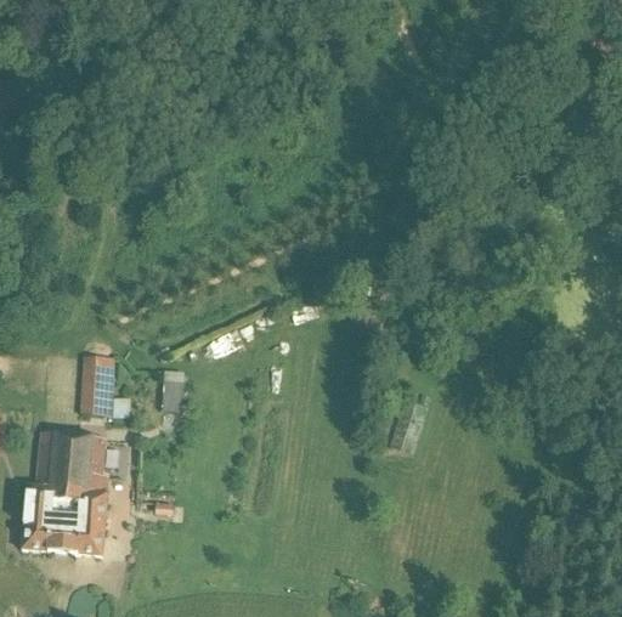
[(230,374),(263,356),(253,339),(220,357),(230,374)]
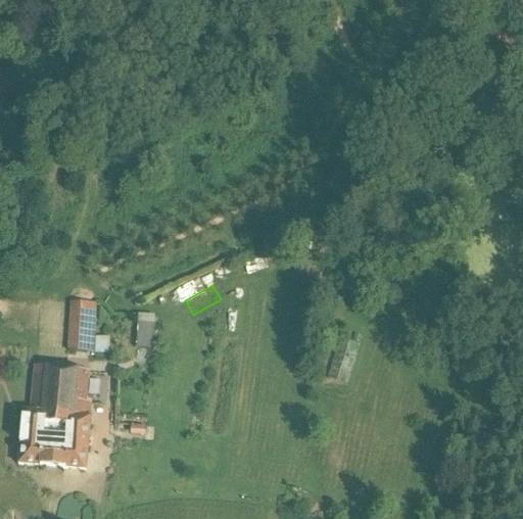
[(115,322),(115,308),(96,307),(96,301),(69,299),(66,348),(94,349),(96,321),(115,322)]
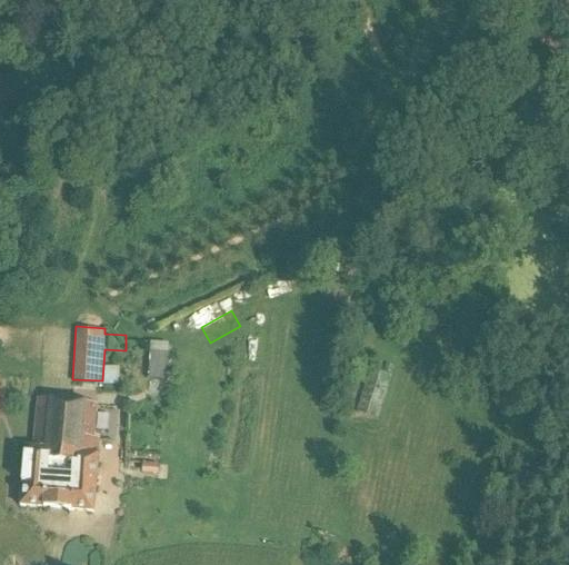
[(167,377),(168,340),(150,340),(149,377),(167,377)]
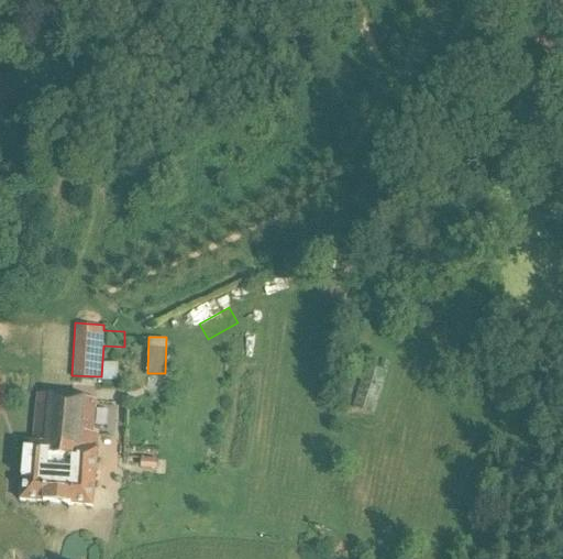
[(386,369),(388,360),(383,358),(379,366),(365,362),(352,404),(373,410),(386,369)]
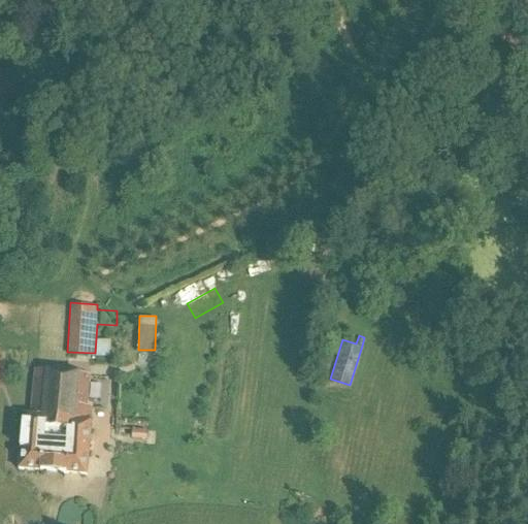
[(110,338),(96,337),(95,354),(109,355),(110,338)]
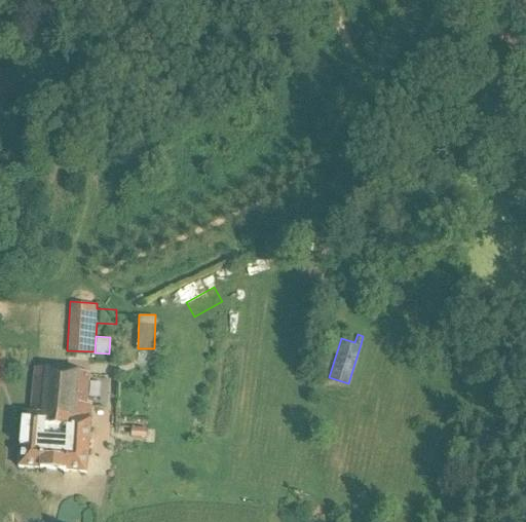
[(86,471),(92,403),(86,403),(89,370),(35,365),(31,410),(24,410),(21,445),(22,445),(20,463),(39,465),(39,467),(60,469),(67,469),(86,471)]
